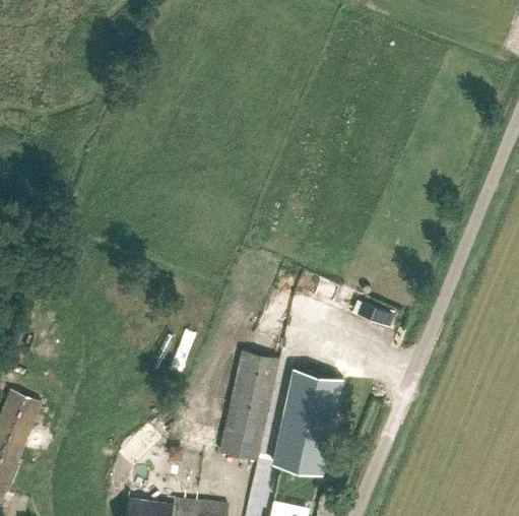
[(387,326),(391,315),(359,302),(354,313),(387,326)]
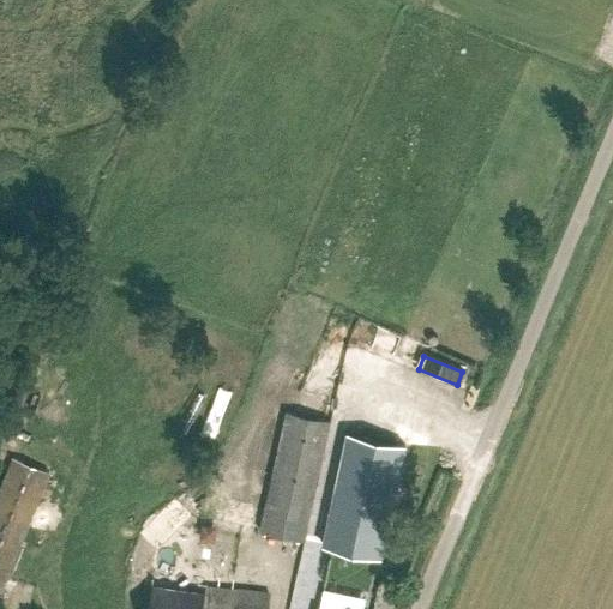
[(302,543),(328,432),(329,423),(284,415),(259,535),(302,543)]
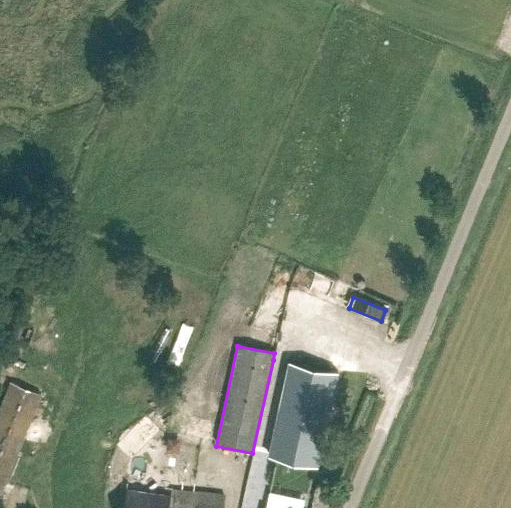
[(316,467),(336,373),(288,363),(268,457),(316,467)]
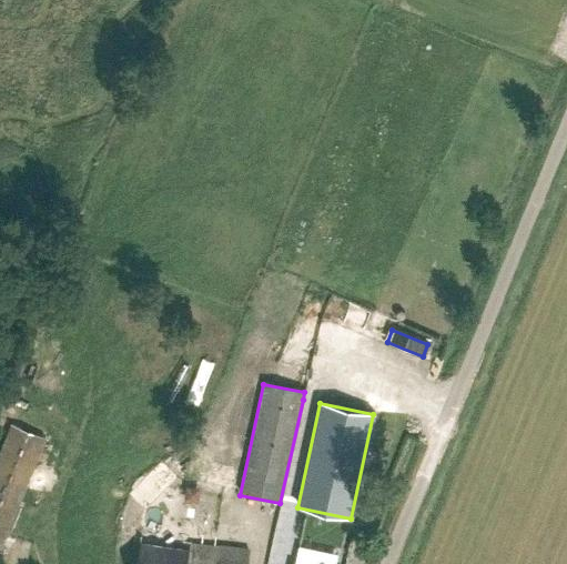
[(0,550),(44,440),(11,426),(0,454),(0,550)]
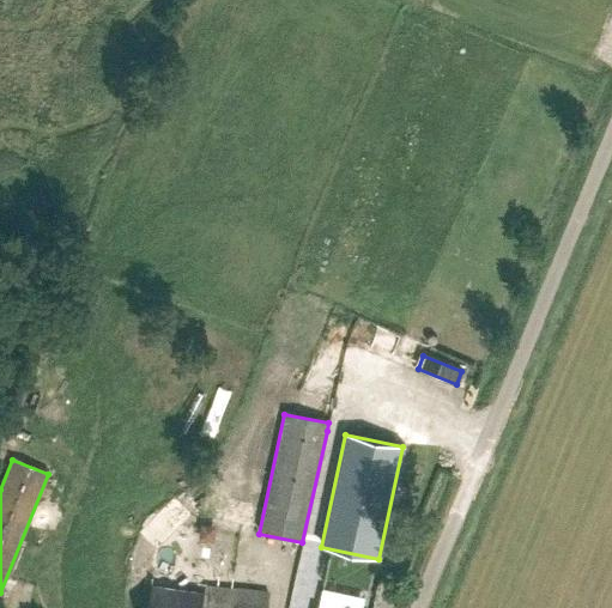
[(249,532),(254,509),(217,500),(212,523),(249,532)]
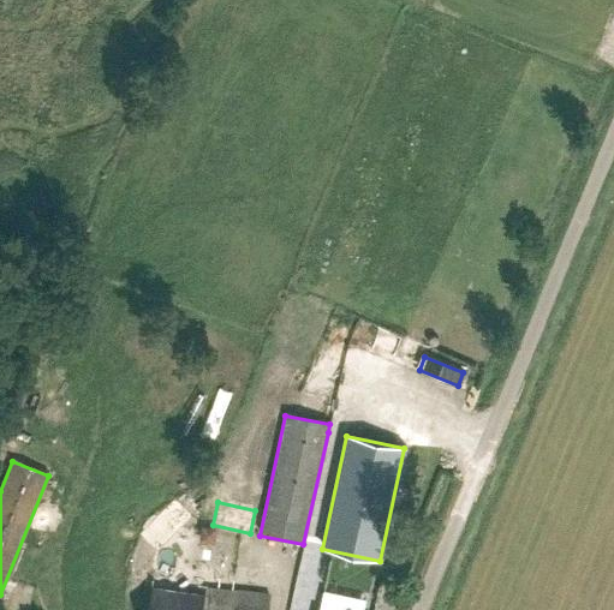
[(268,609),(269,598),(245,596),(206,591),(204,599),(151,591),(149,609),(268,609)]
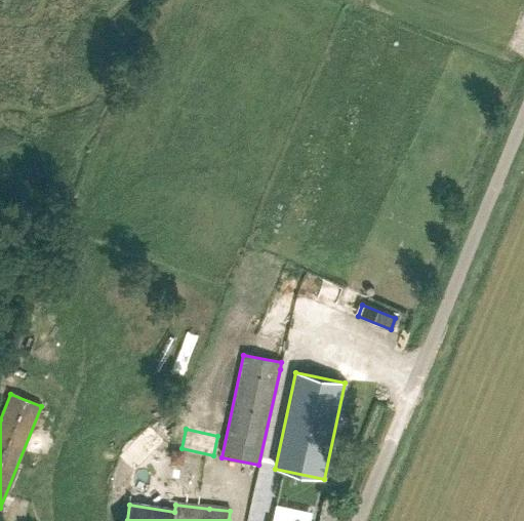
All buildings are outlined.
